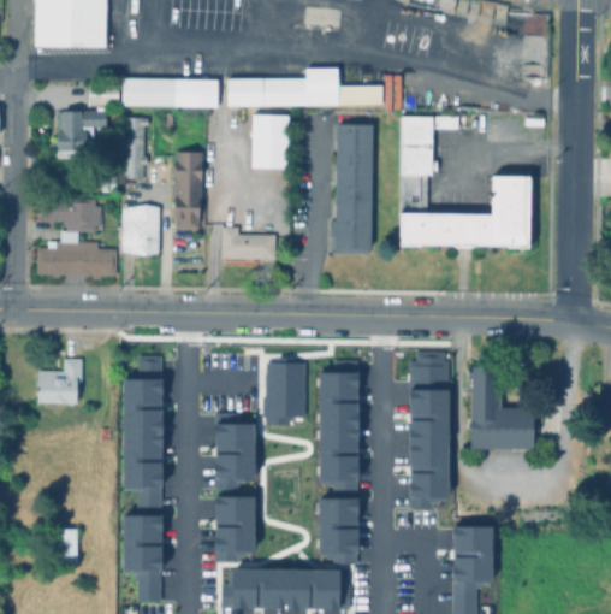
[(108,0),(108,46),(37,45),(37,0),(108,0)]
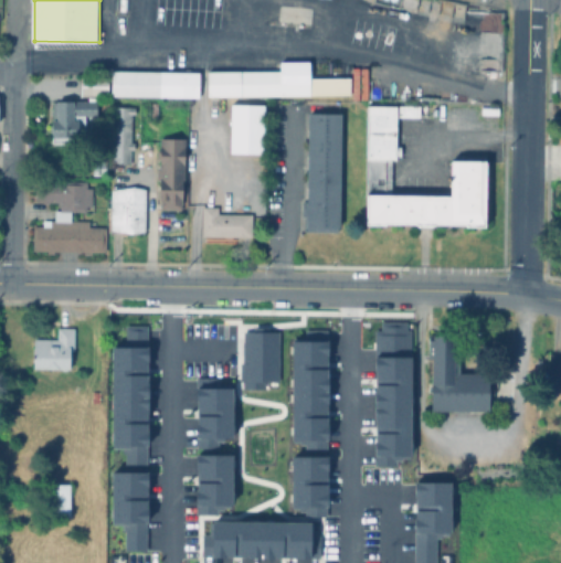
[(311,62),(311,78),(351,78),(351,96),(210,96),(210,72),(283,72),(283,63),(311,62)]
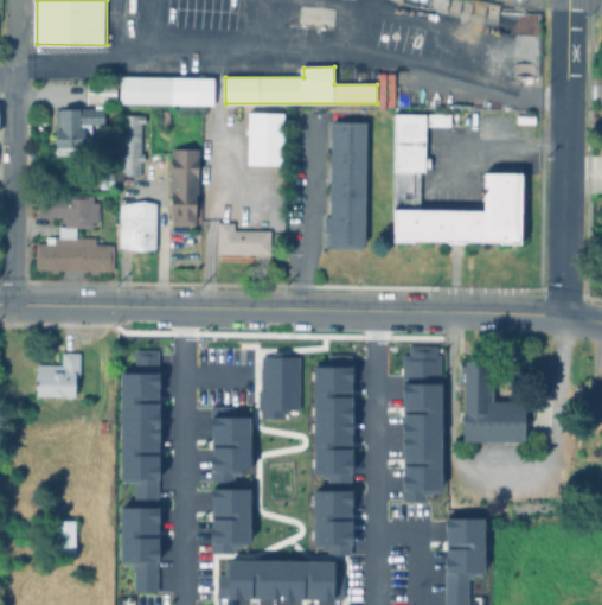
[(217,78),(217,106),(123,103),(125,81),(125,76),(143,77),(217,78)]
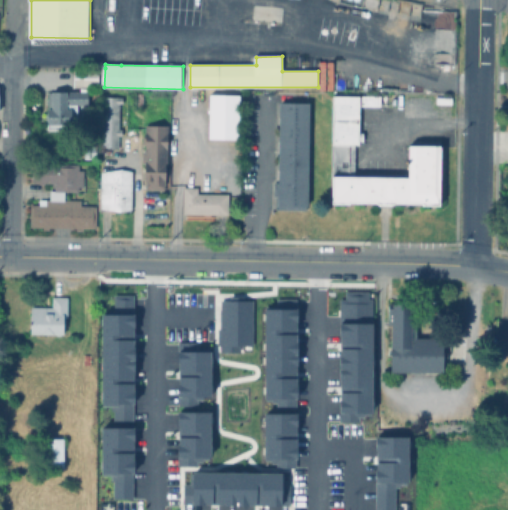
[(100,68),(100,87),(76,87),(76,68),(100,68)]
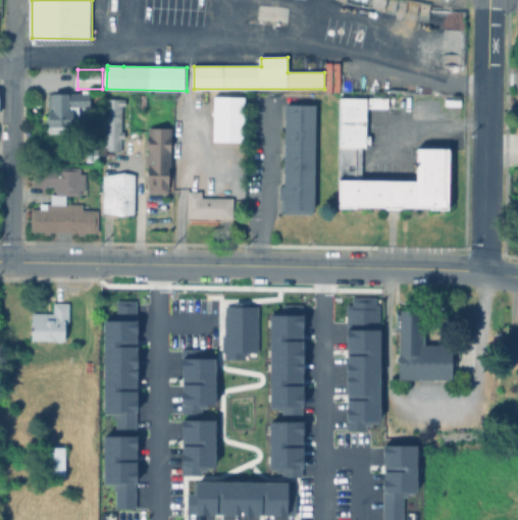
[(365,76),(364,92),(344,91),(345,76),(365,76)]
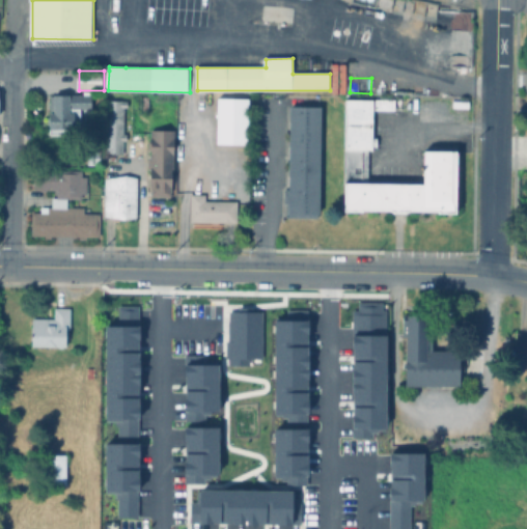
[(92,92),(92,95),(93,95),(93,111),(73,111),(73,113),(76,113),(76,129),(52,129),(52,126),(50,124),(50,118),(52,116),(52,95),(56,95),(85,94),(85,92),(92,92)]
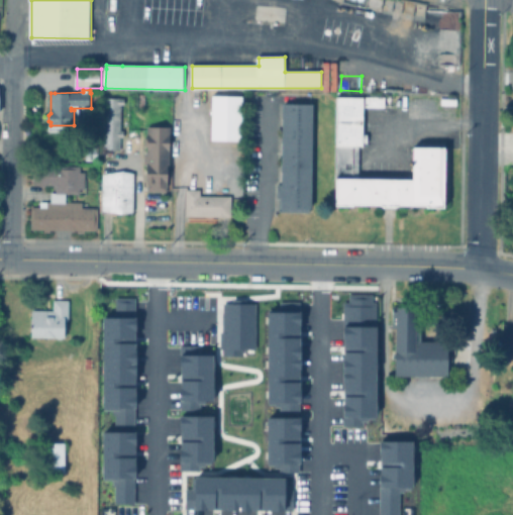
[(244,96),(243,140),(214,140),(215,96),(244,96)]
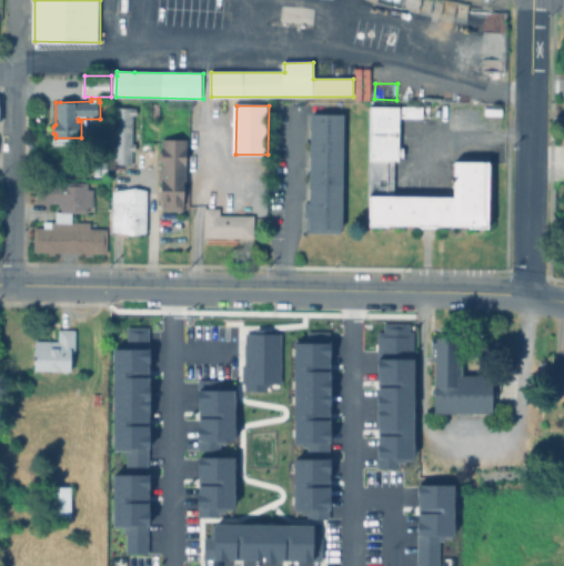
[(425,107),(425,119),(404,118),(404,105),(425,107)]
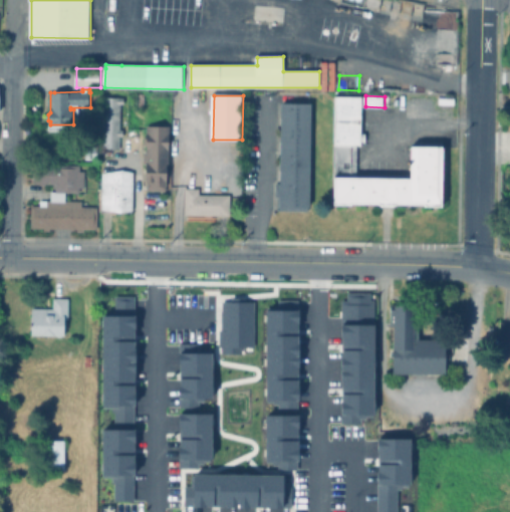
[(455,96),(455,105),(440,105),(440,96),(455,96)]
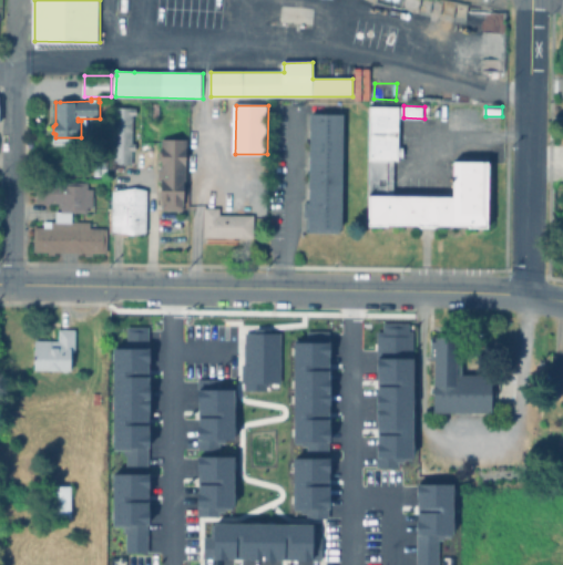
[(139,108),(139,115),(134,115),(134,144),(137,144),(137,151),(134,151),(134,164),(114,164),(114,108),(139,108)]
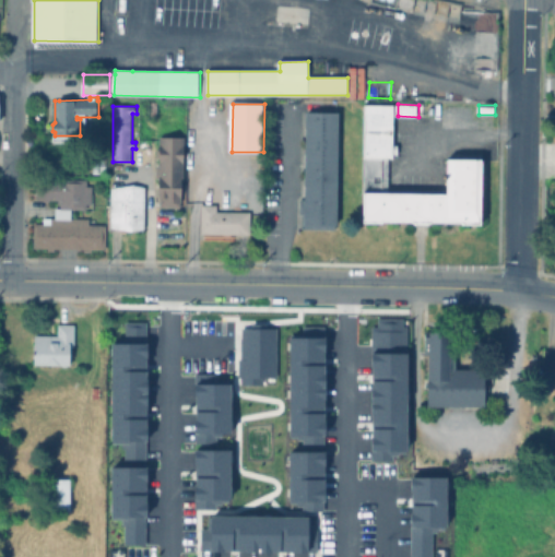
[(365,106),(394,106),(393,160),(364,158),(365,106)]
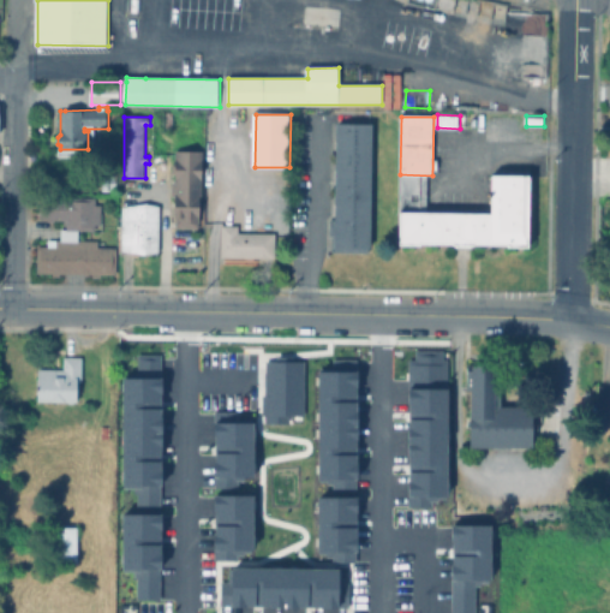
[(370,123),(370,254),(335,253),(335,237),(332,237),(332,220),(339,220),(340,123),(370,123)]
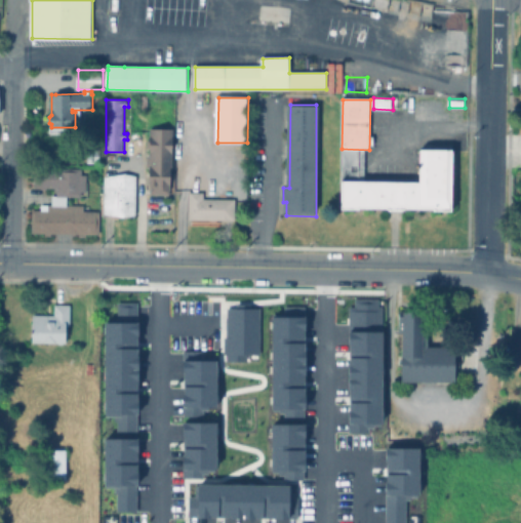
[(174,129),(172,191),(171,191),(171,196),(151,196),(152,186),(150,186),(151,168),(148,168),(148,156),(151,156),(151,149),(148,149),(148,141),(152,141),(152,128),(172,129),(174,129)]
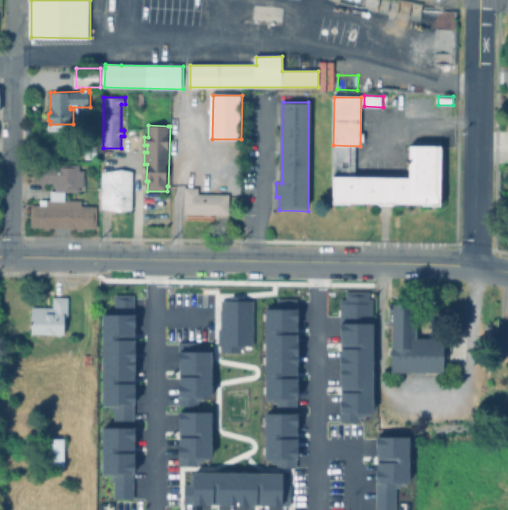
[(99,146),(98,159),(86,158),(87,145),(99,146)]
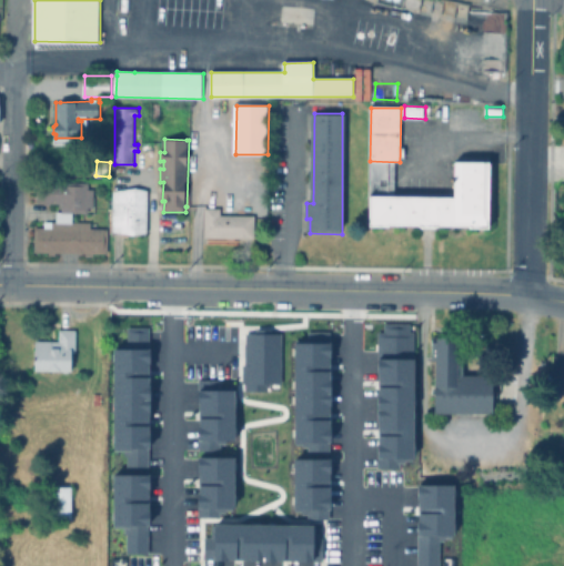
[(368,228),(369,196),(453,198),(454,162),(491,163),(489,230),(368,228)]
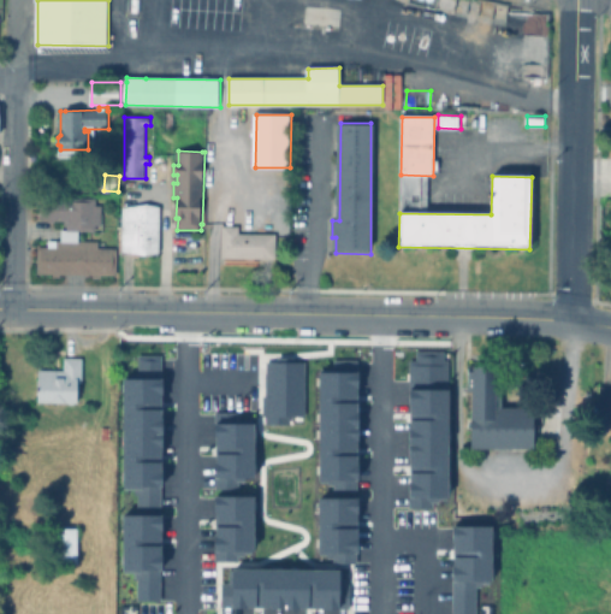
[(102,206),(102,226),(96,226),(96,231),(79,231),(79,241),(100,241),(100,243),(106,243),(106,248),(117,248),(117,276),(102,276),(102,279),(94,279),(94,276),(61,276),(61,278),(54,278),(54,275),(39,275),(39,247),(49,247),(49,241),(61,241),(61,230),(67,230),(67,226),(65,226),(65,220),(43,220),(43,213),(41,213),(41,208),(45,208),(45,199),(96,199),(96,206),(102,206)]
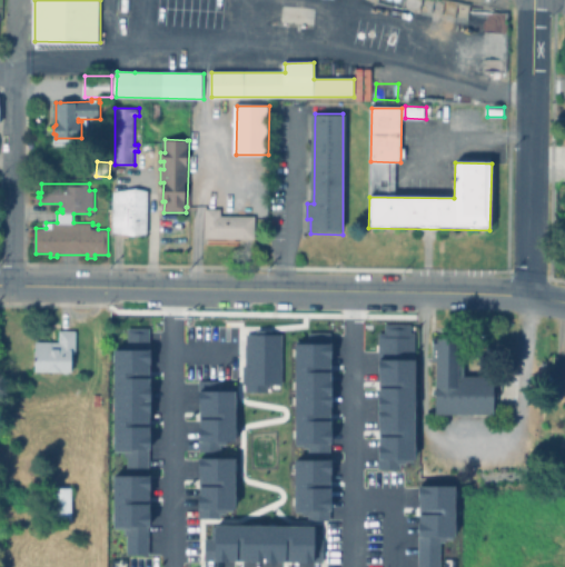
[(149,234),(137,236),(115,234),(114,192),(138,189),(148,191),(149,234)]
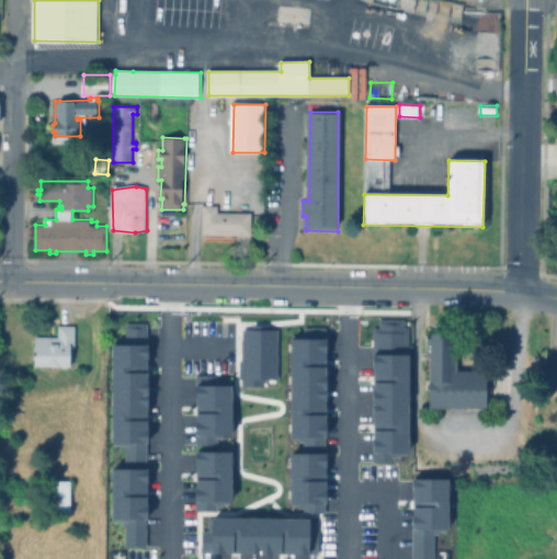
[(253,214),(252,236),(203,235),(204,206),(219,206),(219,213),(253,214)]
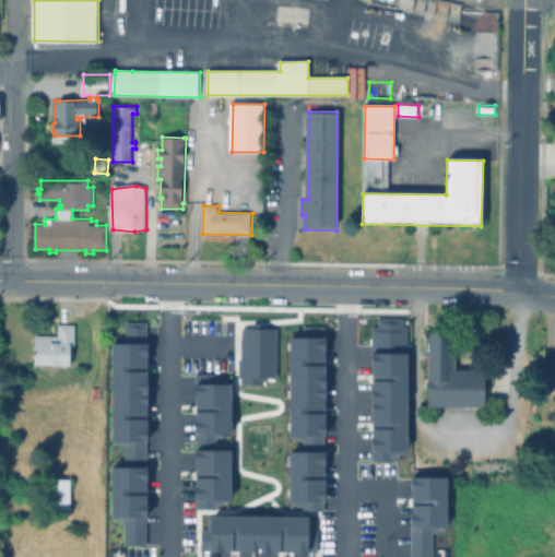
[(146,323),(146,371),(113,372),(113,344),(126,344),(126,323),(146,323)]
